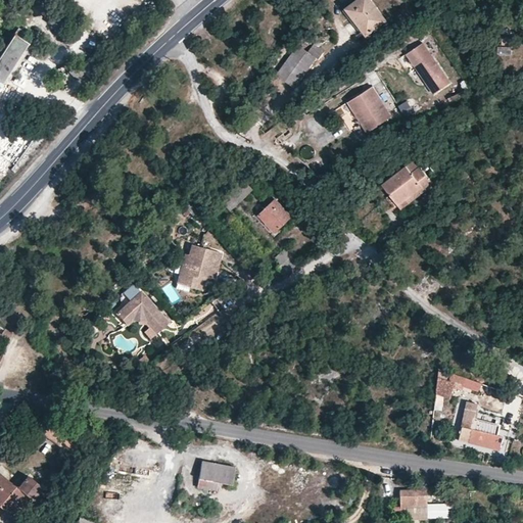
[(367,40),(388,24),(370,0),(360,0),(345,11),(367,40)]
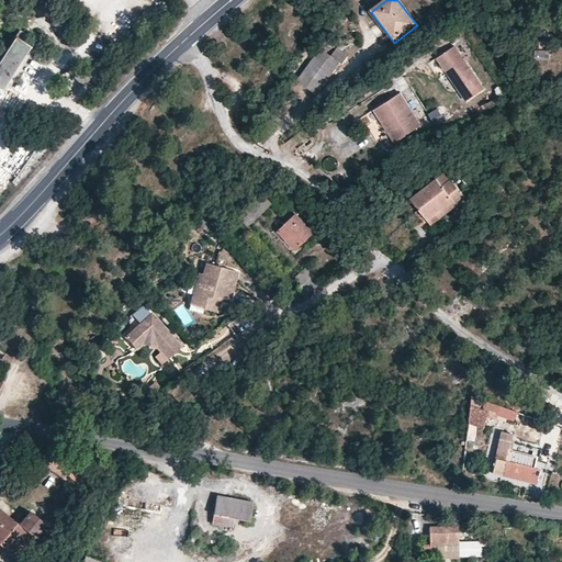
[(0,98),(32,49),(11,37),(0,54),(0,98)]
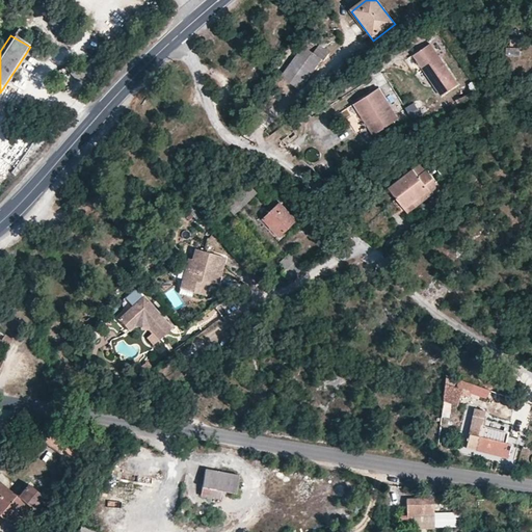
[(458,85),(430,46),(414,57),(442,97),(458,85)]
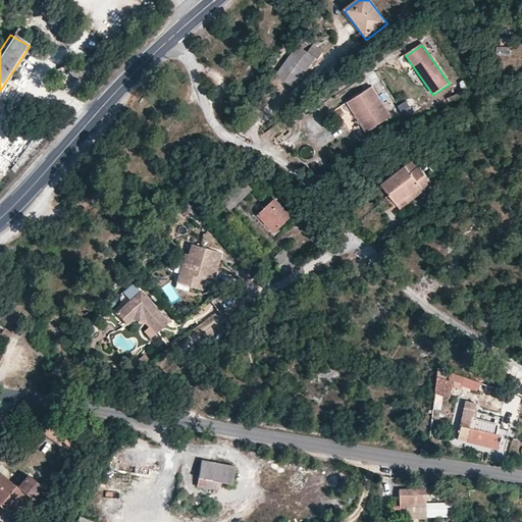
[(308,54),(297,46),(275,77),(295,91),(316,59),(308,54)]
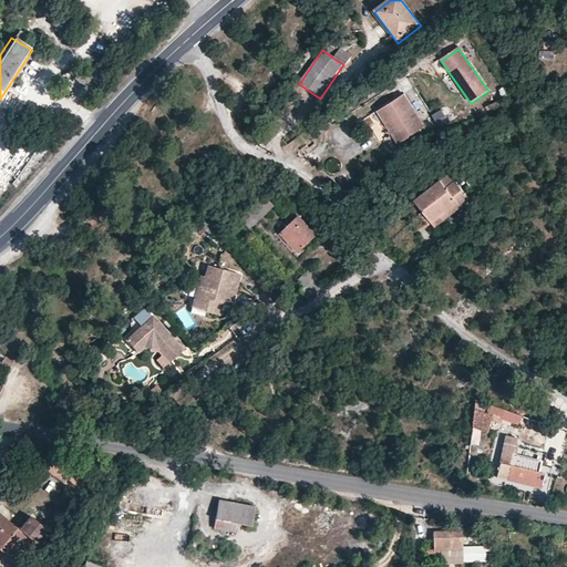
[(334,59),(343,64),(346,66),(352,57),(341,50),(334,59)]
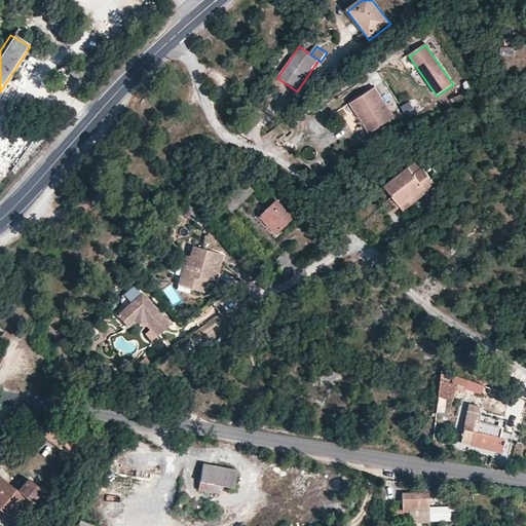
[(396,120),(375,89),(349,106),(370,137),(396,120)]
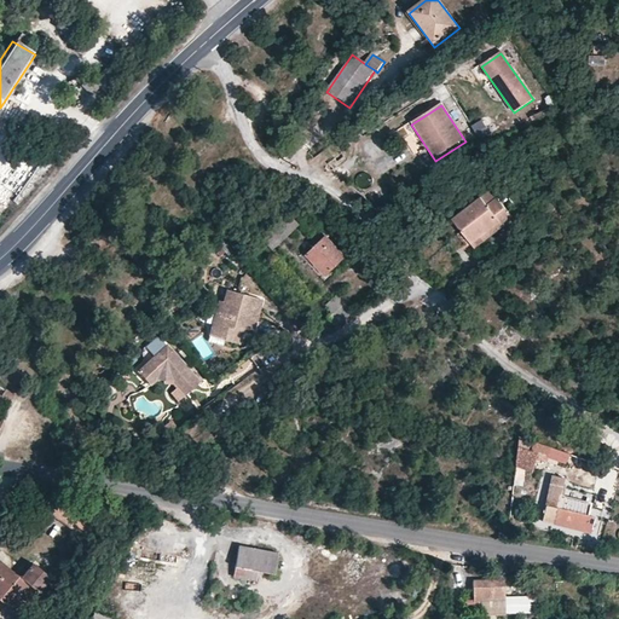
[(476,134),(486,129),(482,121),(473,125),(476,134)]
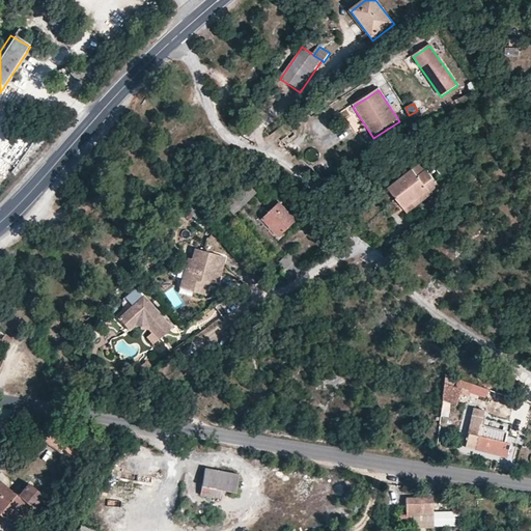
[(388,189),(403,208),(428,190),(431,195),(440,188),(421,163),(388,189)]
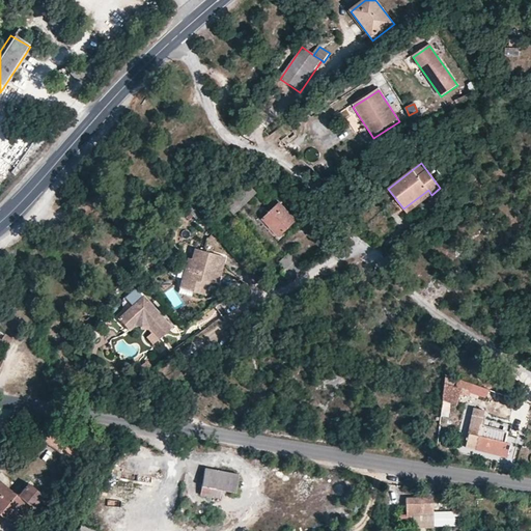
[(254,185),(240,196),(246,204),(260,193),(254,185)]
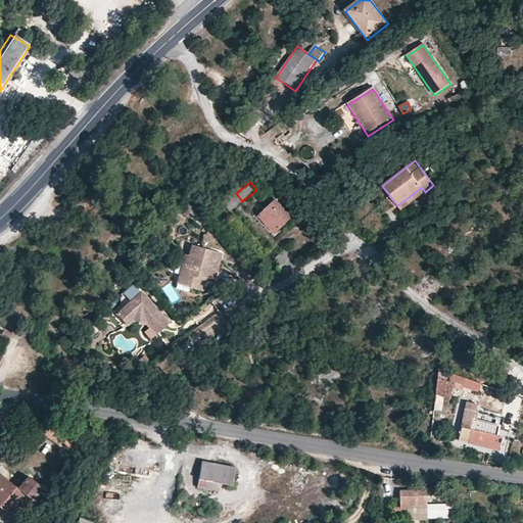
[(422,187),(397,205),(401,210),(425,192),(422,187)]
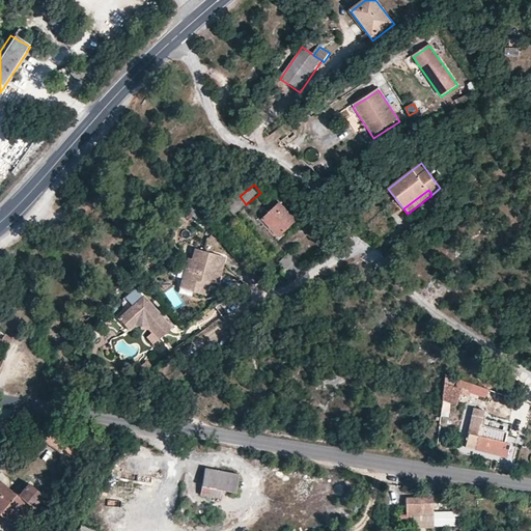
[(246,204),(240,196),(231,202),(239,211),(246,204)]
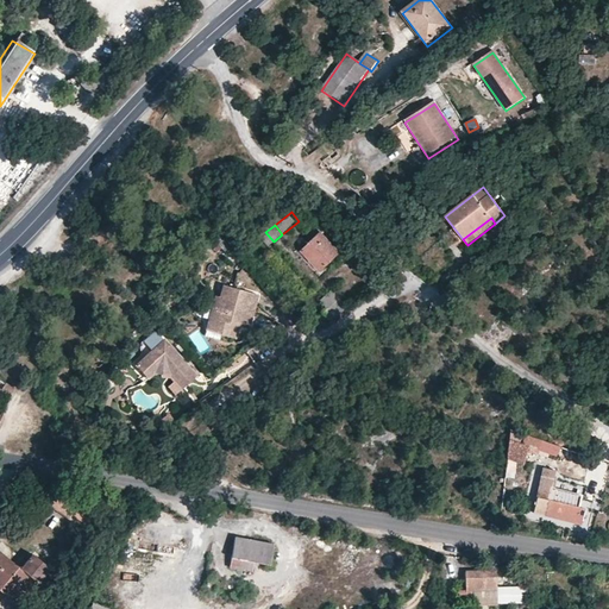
[(341,256),(322,236),(303,253),(322,274),(341,256)]
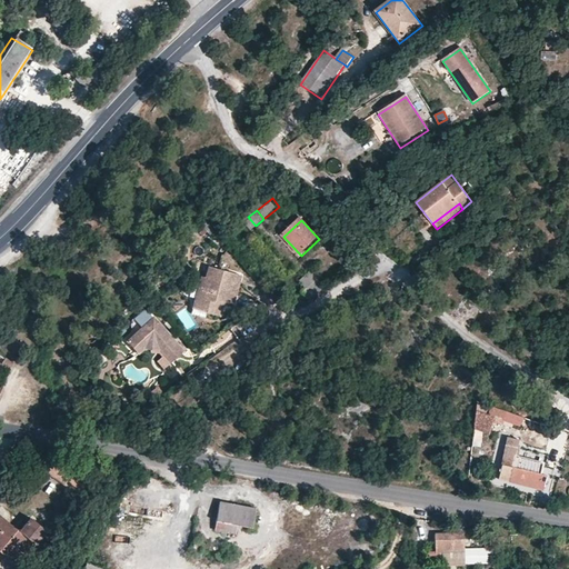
[(208,305),(207,313),(219,317),(222,303),(231,306),(240,275),(209,267),(205,277),(200,277),(195,301),(208,305)]
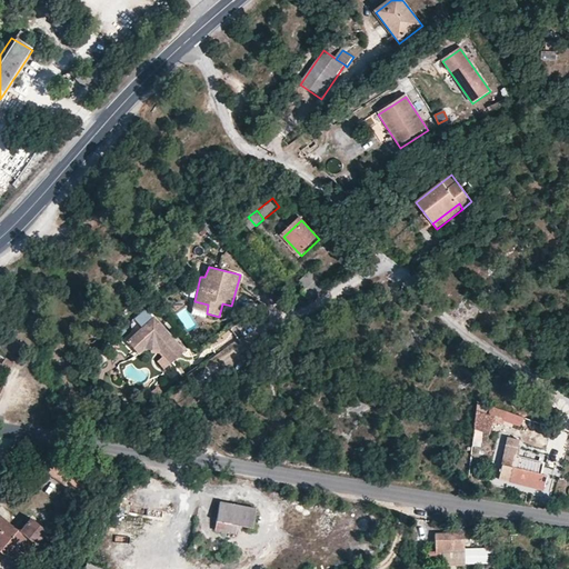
[(192,310),(207,313),(208,305),(195,301),(192,310)]
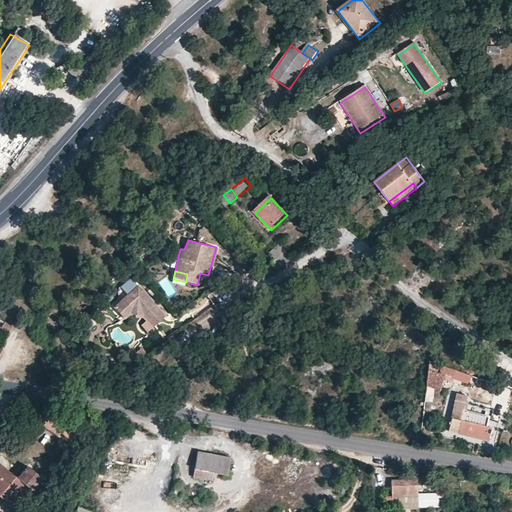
[(164,313),(136,284),(113,306),(124,317),(128,311),(142,313),(153,323),(164,313)]
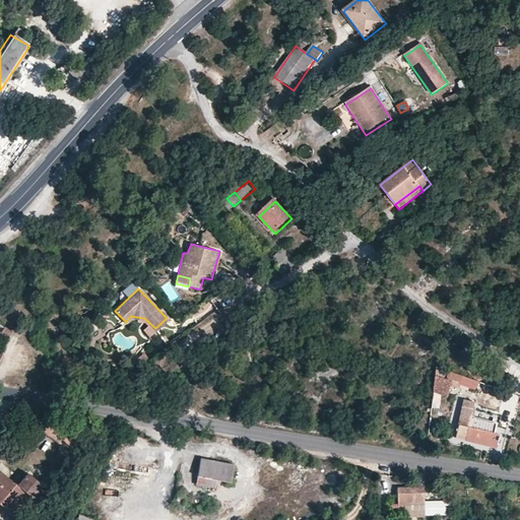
[(10,330),(3,326),(1,331),(8,334),(10,330)]
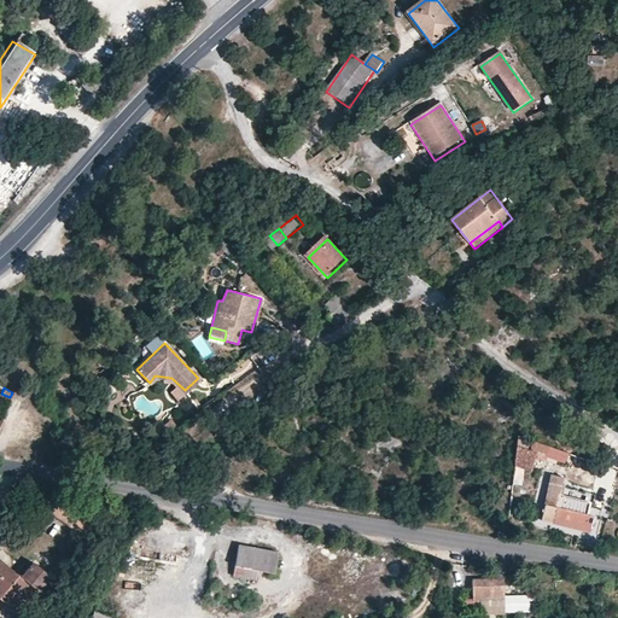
[(514,444),(514,453),(532,458),(534,448),(514,444)]
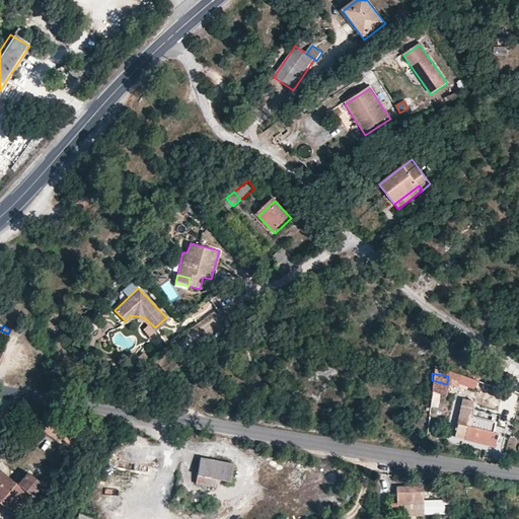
[(463,399),(456,423),(469,426),(474,402),(463,399)]
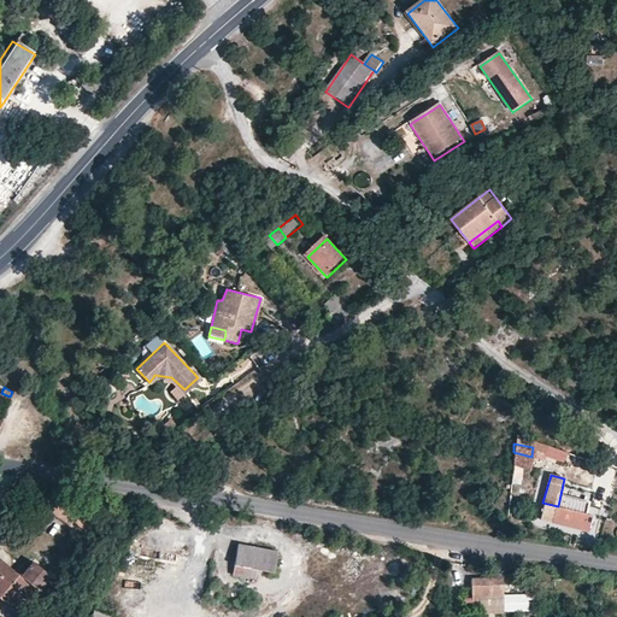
[(566,509),(586,515),(587,510),(580,509),(581,505),(568,501),(566,509)]
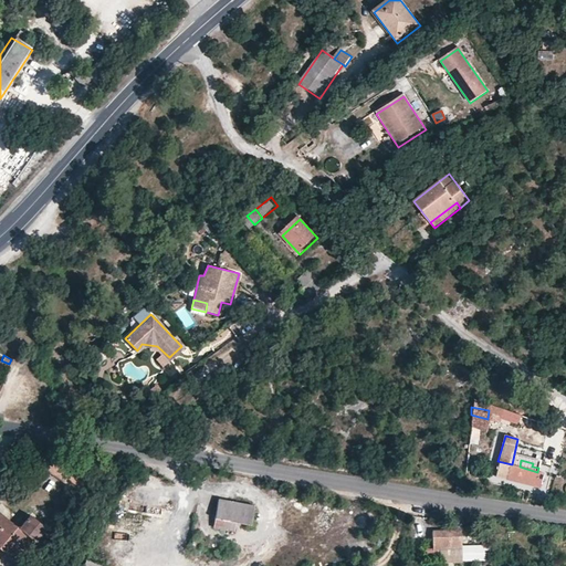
[(498,461),(494,475),(540,488),(544,473),(537,472),(520,467),(512,464),(498,461)]
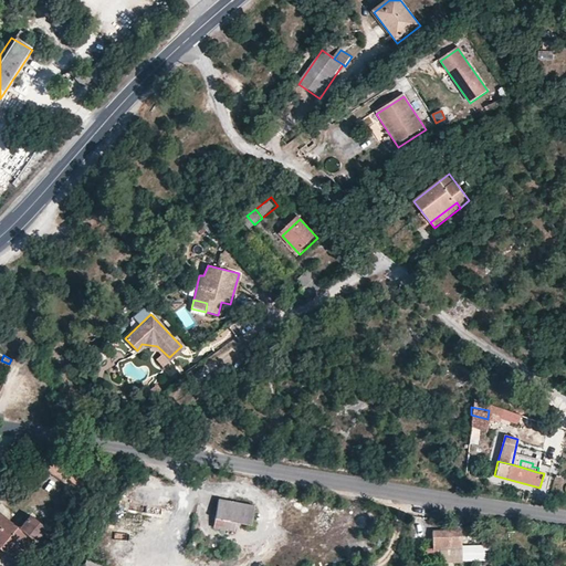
[(218,498),(215,517),(237,520),(252,521),(254,503),(218,498)]
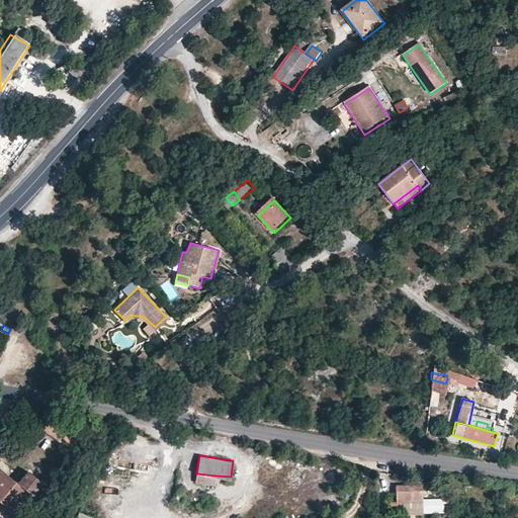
[(0,495),(15,508),(28,493),(0,466),(0,495)]
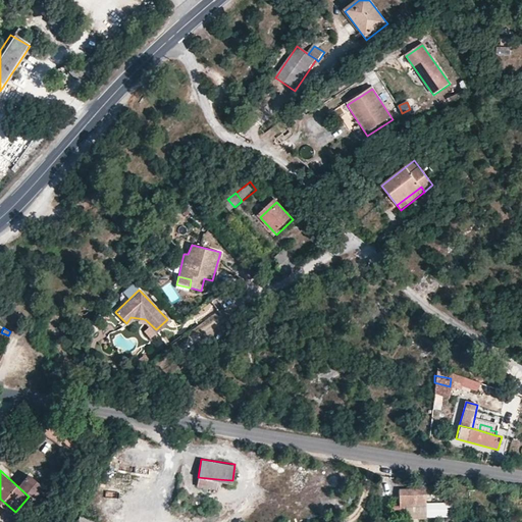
[(218,479),(198,477),(196,490),(217,492),(218,479)]
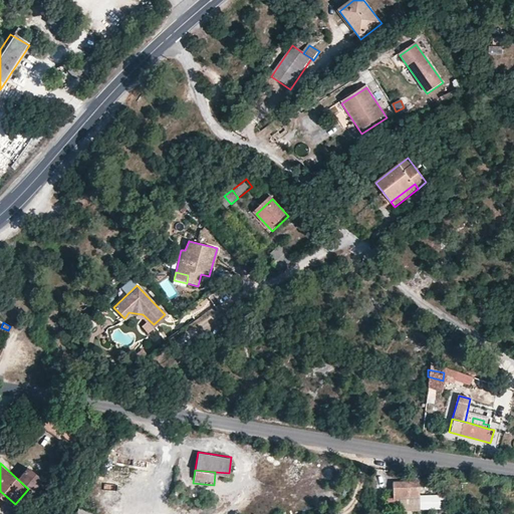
[(419,500),(418,484),(393,486),(394,502),(419,500)]
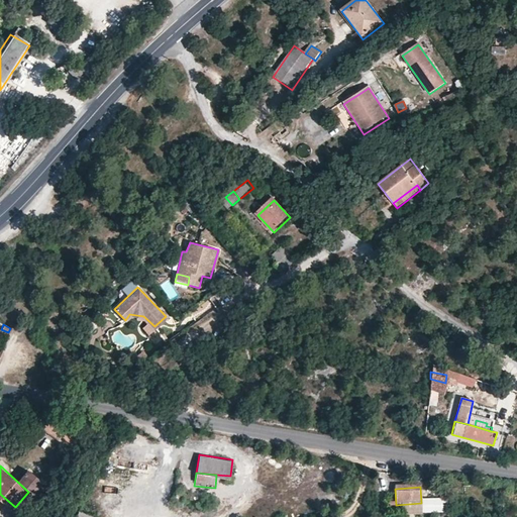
[(0,499),(12,510),(15,507),(0,494),(0,499)]
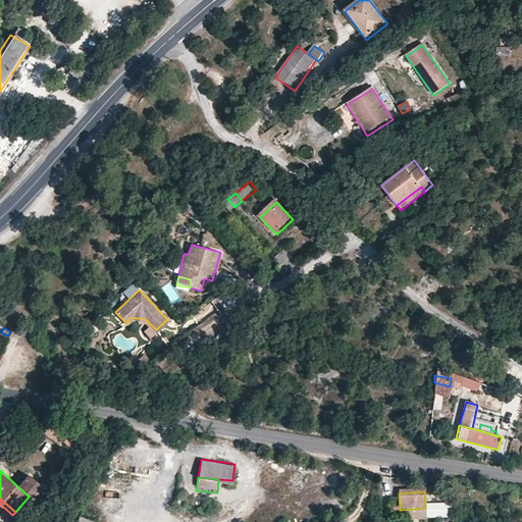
[(428,505),(427,519),(449,520),(449,505),(428,505)]
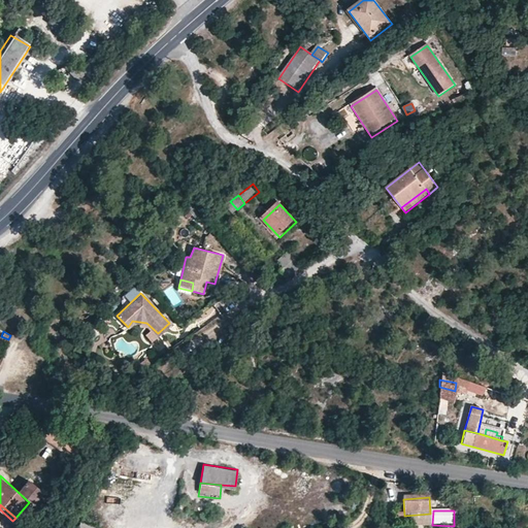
[(91,527),(71,514),(59,527),(60,527),(91,527)]
